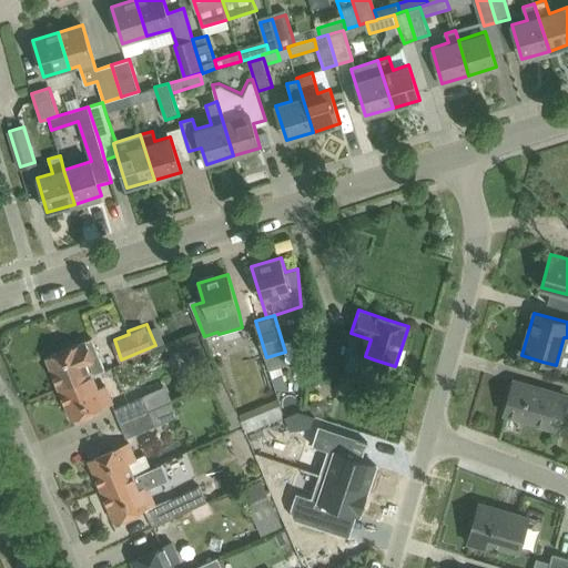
[(158,326),(149,330),(155,345),(164,342),(158,326)]
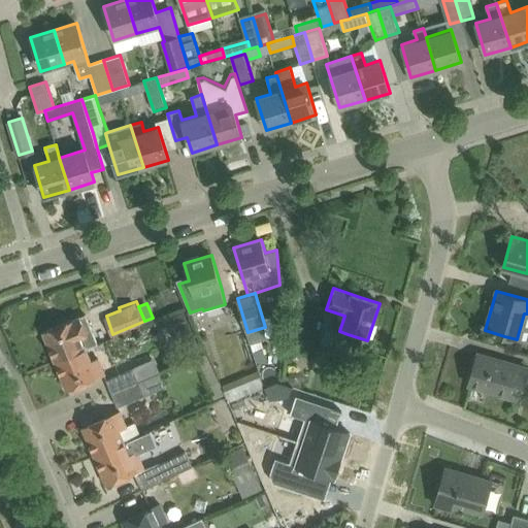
[(176,325),(170,327),(177,344),(194,338),(184,311),(172,316),(176,325)]
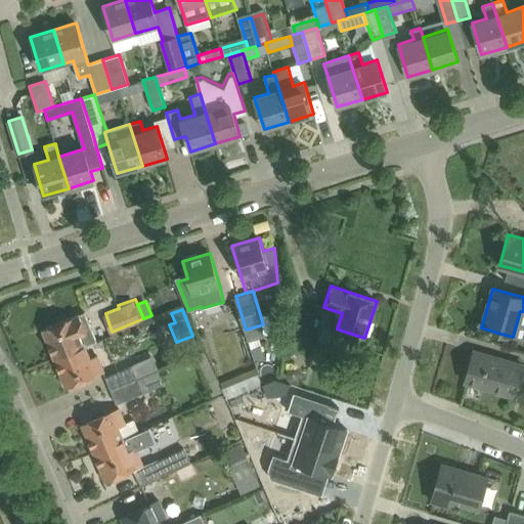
[(85,312),(43,330),(55,358),(85,346),(97,341),(85,312)]
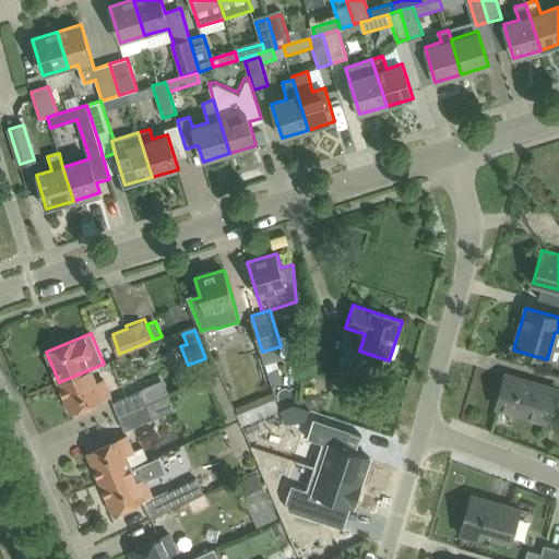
[(91,369),(59,382),(71,413),(111,396),(104,379),(95,382),(91,369)]
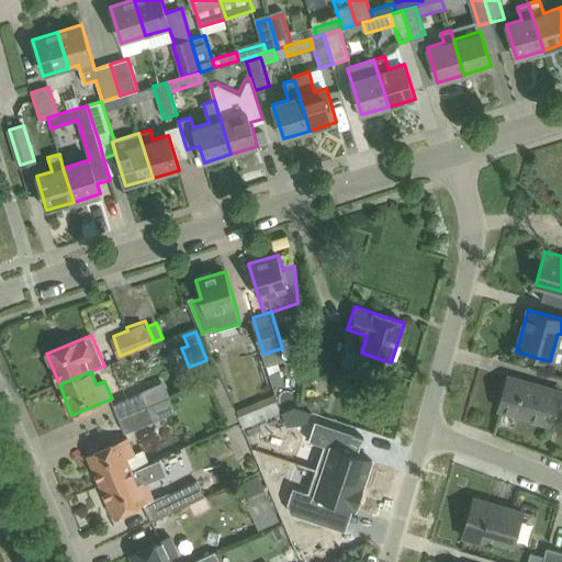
[(280,371),(269,374),(273,388),(283,384),(280,371)]
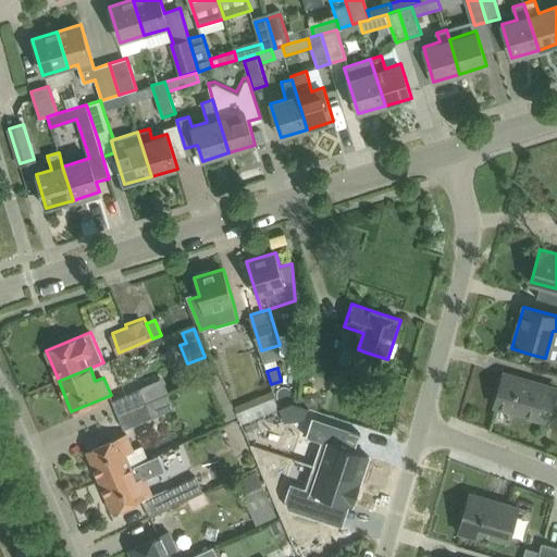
[(495,405),(547,420),(556,388),(505,373),(495,405)]
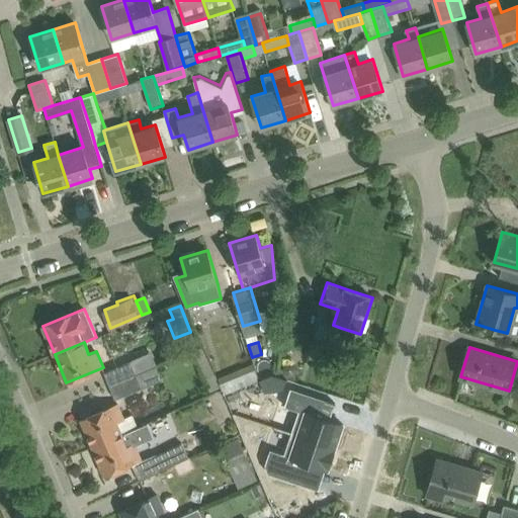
[(130,361),(105,371),(110,385),(136,374),(130,361)]
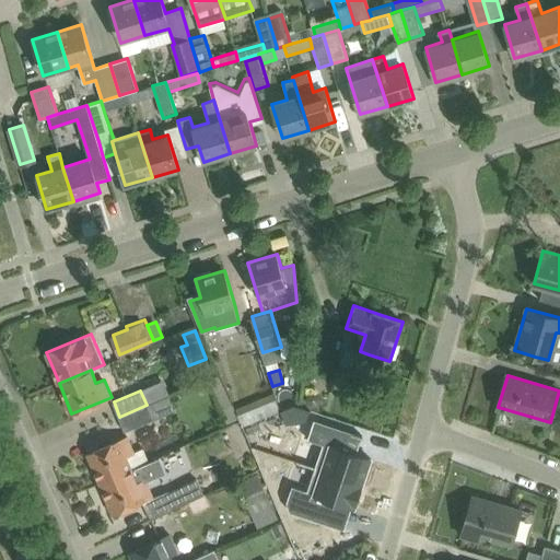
[(249,403),(257,420),(280,411),(273,393),(249,403)]
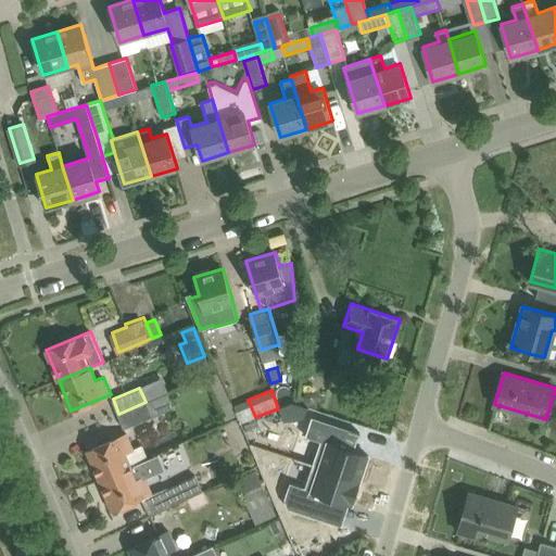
[(146,402),(118,414),(125,428),(152,417),(146,402)]
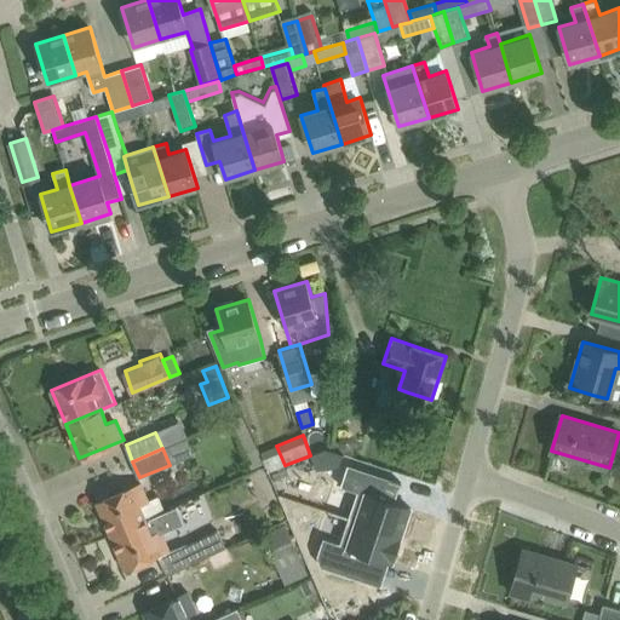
[(326,449),(311,454),(316,469),(339,466),(343,454),(326,449)]
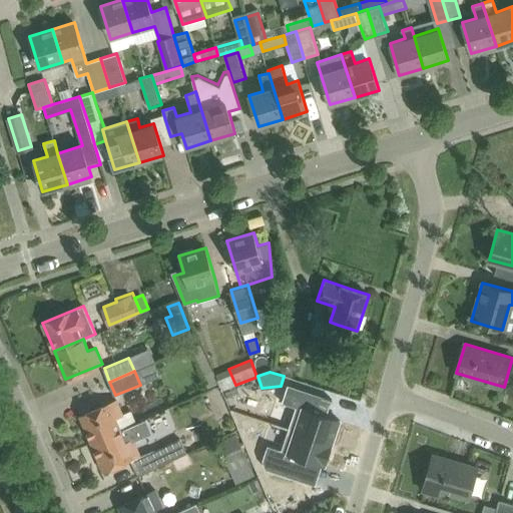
[(287,428),(332,442),(340,419),(326,414),(331,399),(332,399),(333,398),(286,382),(280,401),(294,406),(287,428)]
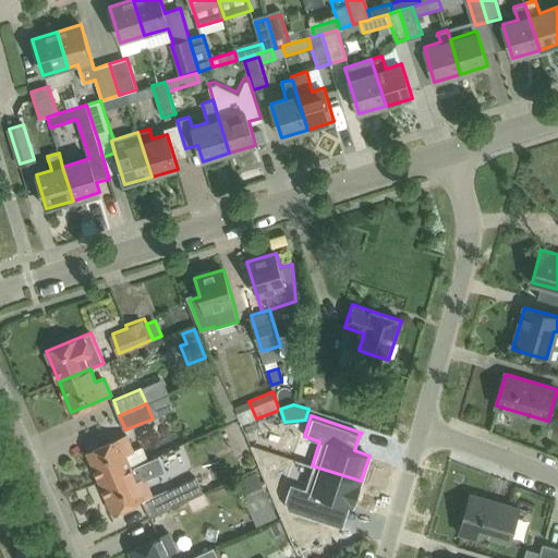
[(126,434),(87,451),(100,482),(149,460),(144,448),(134,451),(126,434)]
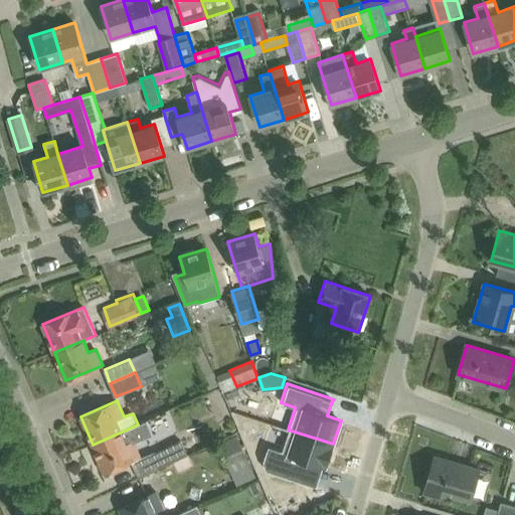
[(138,424),(93,445),(105,473),(131,462),(141,457),(135,443),(152,435),(146,421),(138,424)]
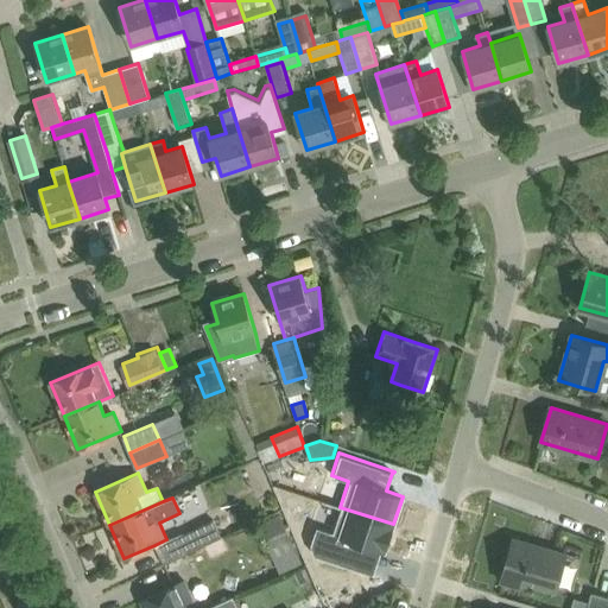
[(257,517),(278,563),(301,552),(280,506),(257,517)]
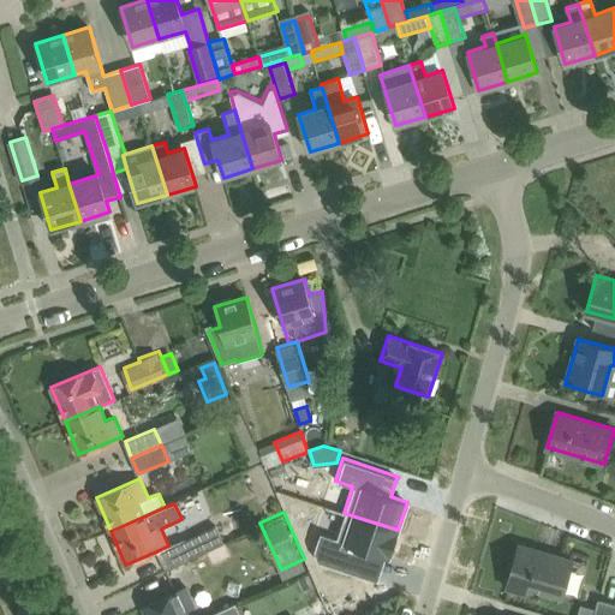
[(388,559),(398,530),(344,513),(335,538),(318,533),(311,551),(315,562),(353,574),(354,575),(356,573),(354,573),(362,549),(388,559)]
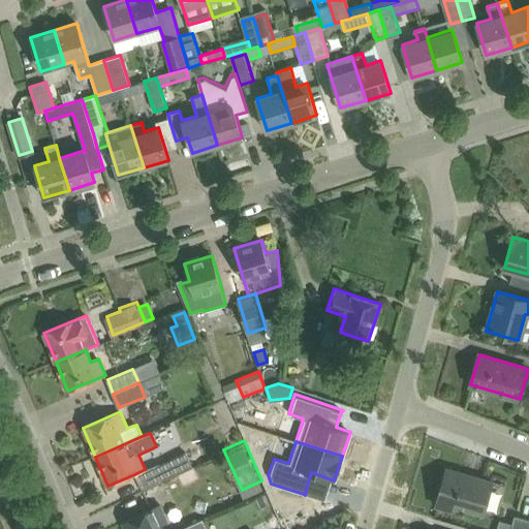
[(159,465),(166,479),(192,467),(186,453),(159,465)]
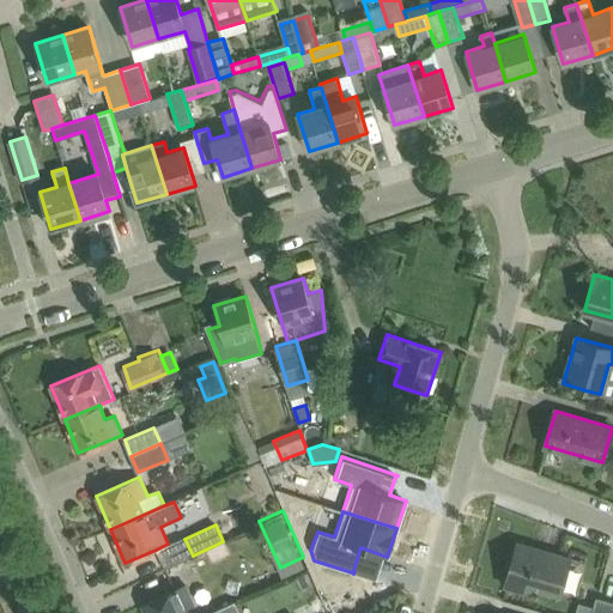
[(507,578),(560,594),(571,557),(517,542),(507,578)]
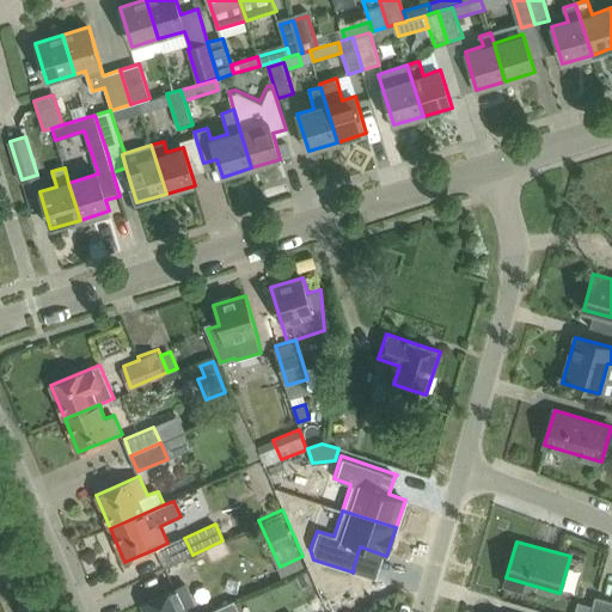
[(185,583),(142,604),(146,611),(189,611),(188,607),(195,604),(185,583)]
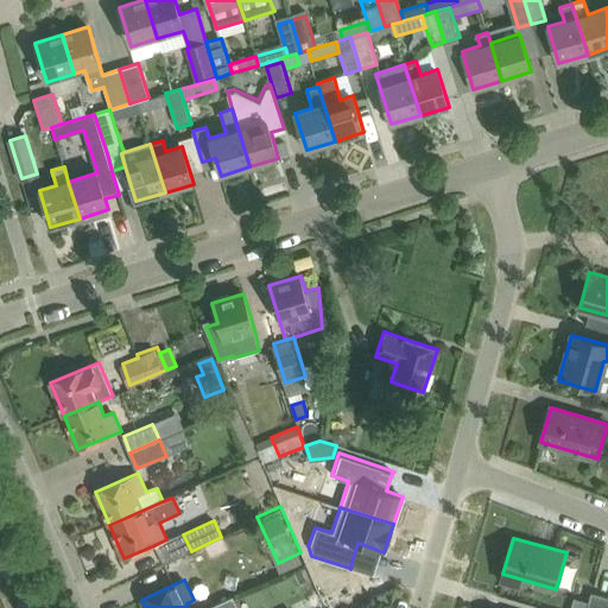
[(352,583),(321,597),(324,607),(349,607),(360,603),(352,583)]
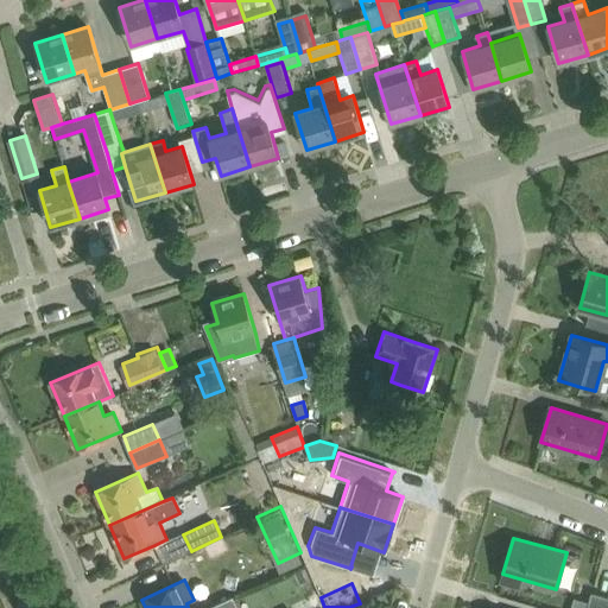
[(582,607),(607,607),(607,594),(588,589),(582,607)]
